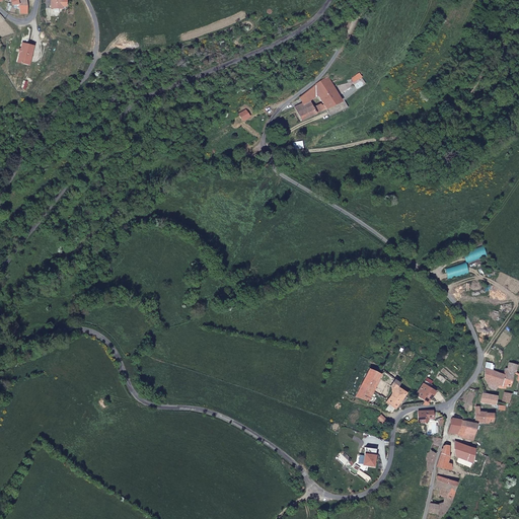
[(21,9),(28,9),(26,0),(11,0),(13,5),(16,5),(16,9),(21,9)]
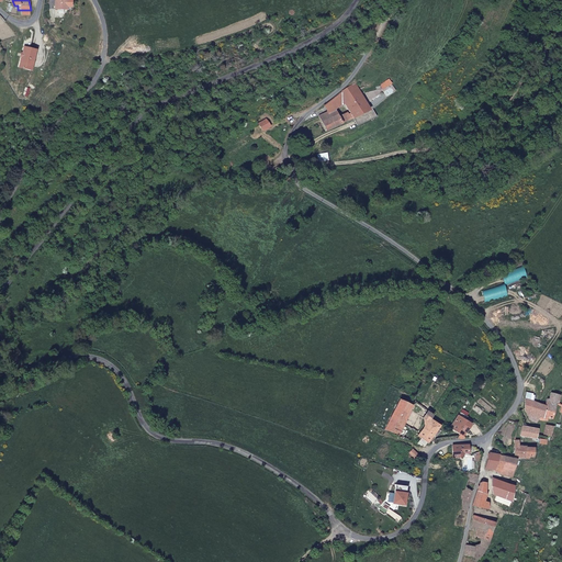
[(74,0),(58,0),(59,2),(57,3),(57,10),(69,11),(74,11),(74,0)]
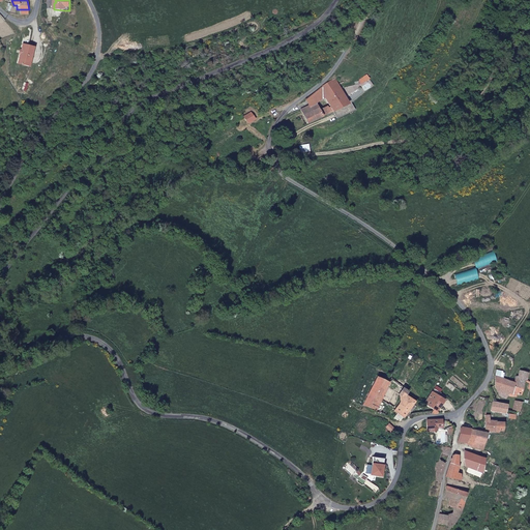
[(21,55),(19,65),(30,68),(35,49),(24,46),(22,52),(21,55)]
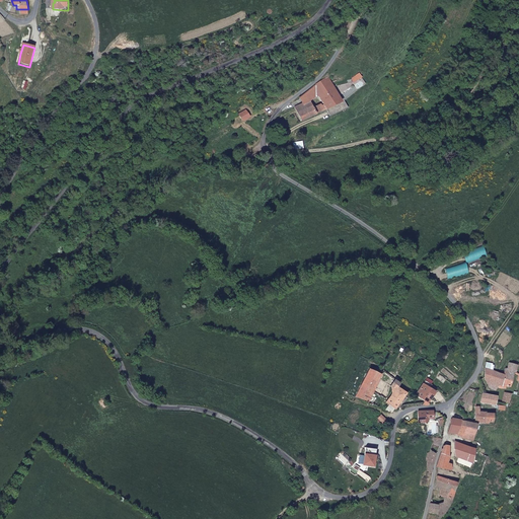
[(326,75),(315,84),(320,95),(323,102),(327,109),(342,102),(326,75)]
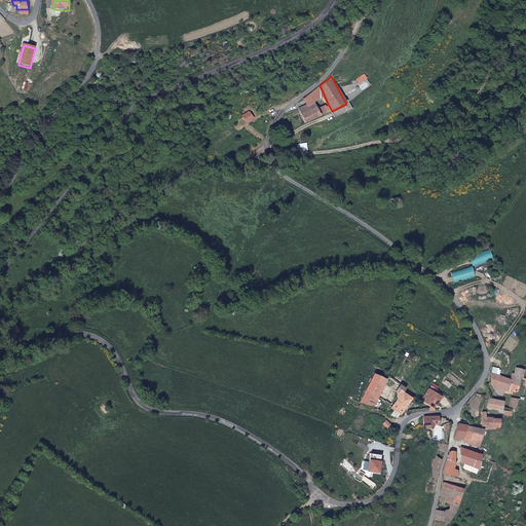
[(320,85),(304,99),(306,105),(299,109),(301,114),(315,107),(314,103),(325,97),(320,85)]
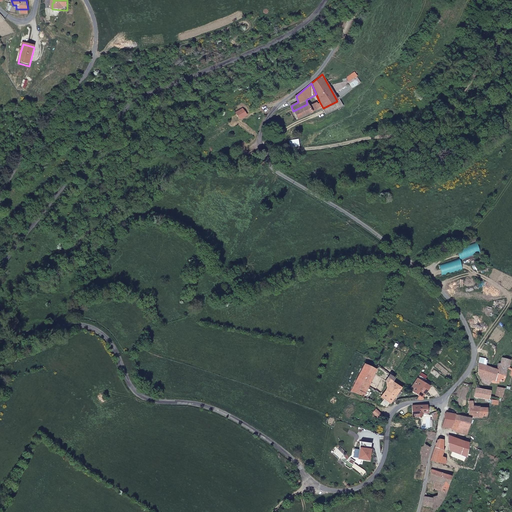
[(337,101),(323,108),(326,115),(343,106),(339,100),(337,101)]
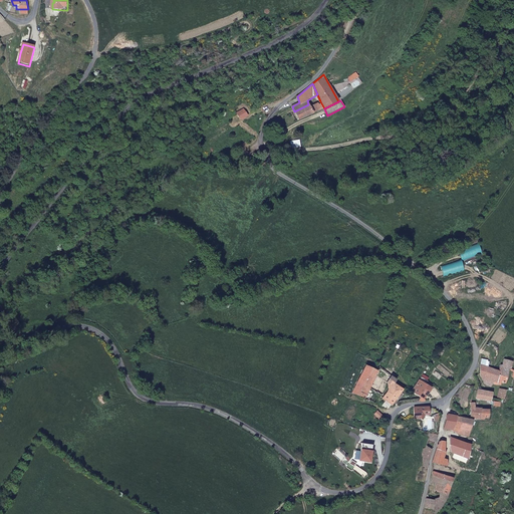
[(309,106),(313,112),(324,108),(320,101),(309,106)]
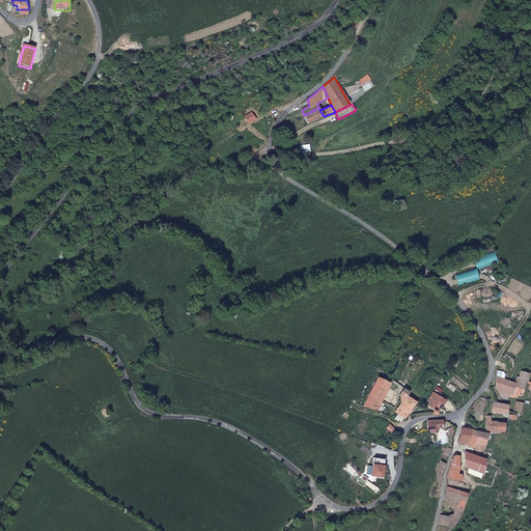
[(304,115),(308,124),(324,116),(319,110),(318,108),(304,115)]
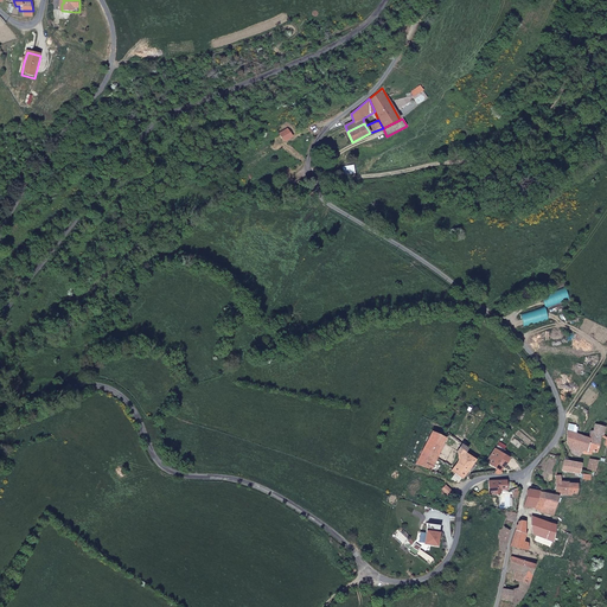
[(598,454),(604,428),(595,425),(594,433),(592,433),(589,439),(567,432),(567,441),(567,446),(569,446),(583,451),(598,454)]
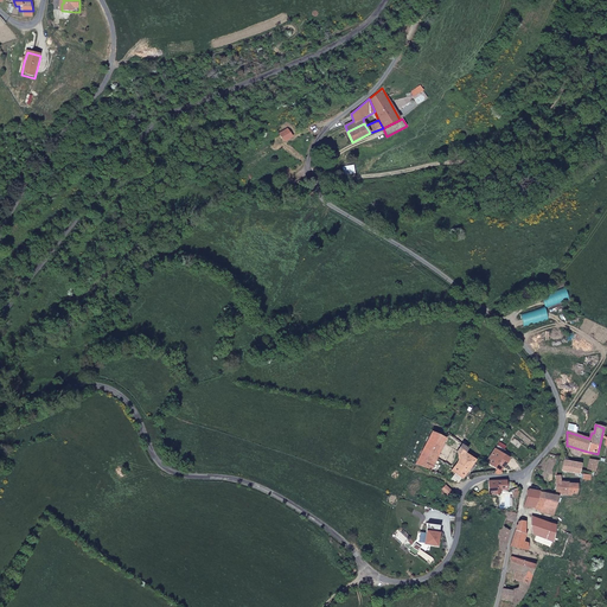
[(439,457),(447,439),(432,433),(416,465),(432,472),(439,457)]
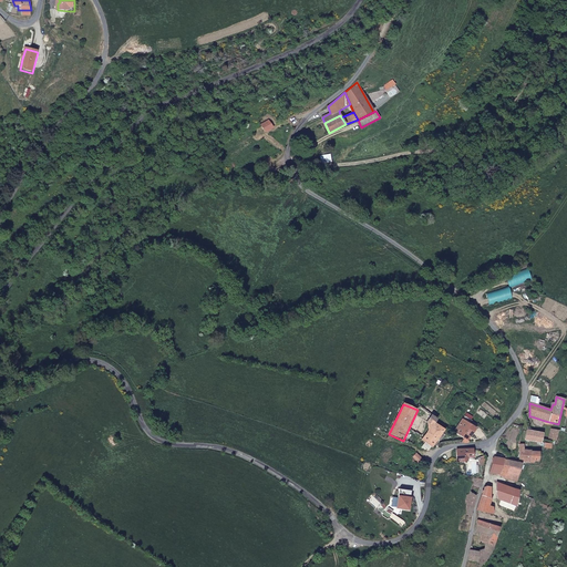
[(435,443),(445,431),(435,424),(439,421),(432,415),(428,423),(431,426),(422,441),(423,442),(426,444),(432,449),(435,443)]
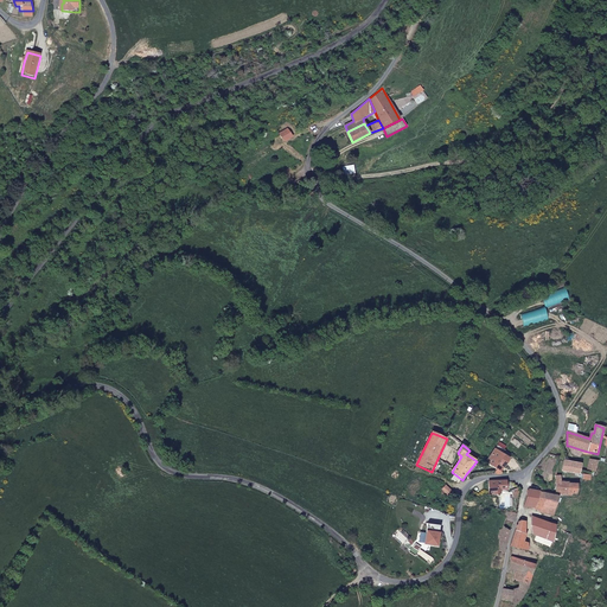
[(583,451),(569,446),(574,455),(581,458),(583,451)]
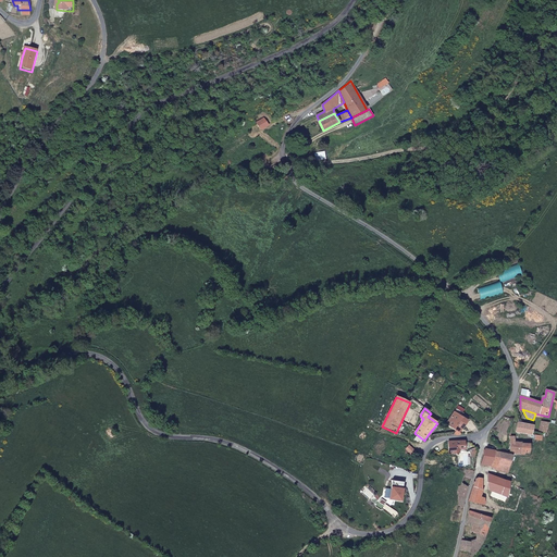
[(469,421),(455,412),(447,424),(456,432),(454,436),(460,437),(461,435),(458,431),(456,429),(457,426),(460,428),(462,430),(469,421)]
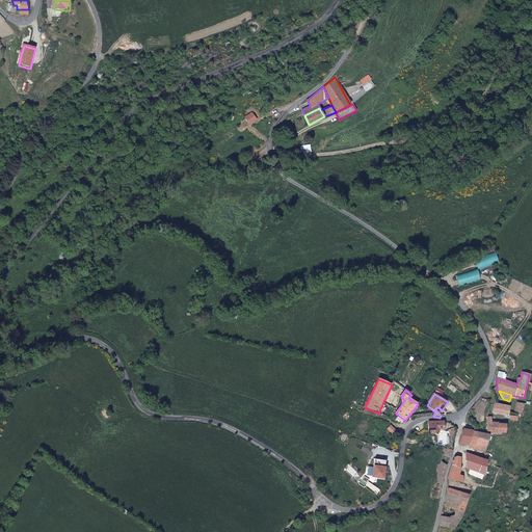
[(391,405),(384,400),(378,414),(387,418),(391,405)]
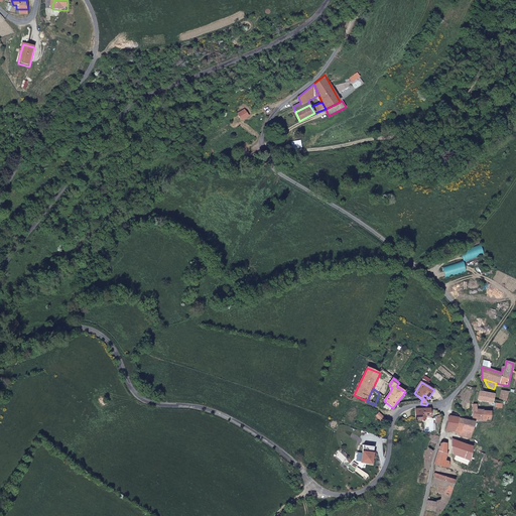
[(509,393),(503,390),(500,400),(506,402),(509,393)]
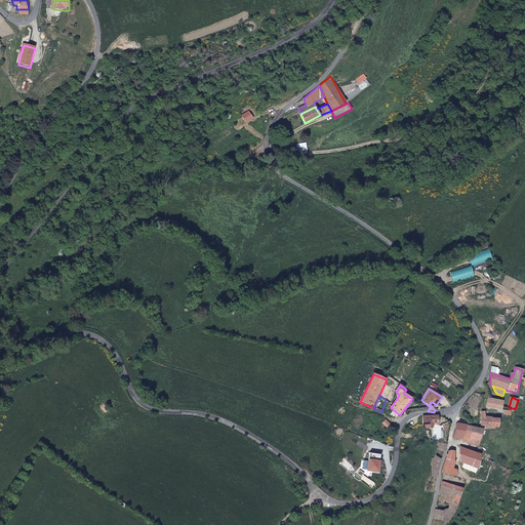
[(505,403),(491,400),(489,400),(487,408),(502,411),(505,403)]
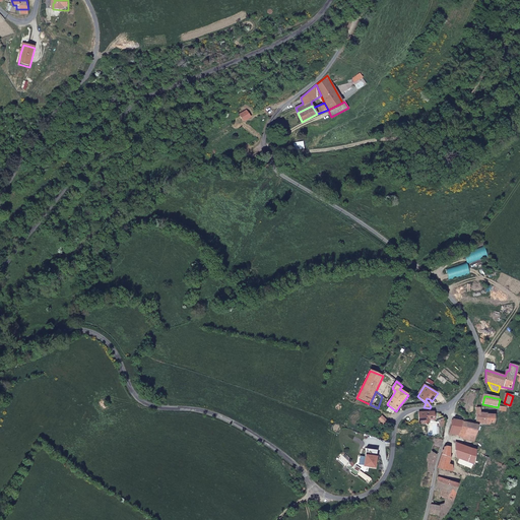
[(481,408),(479,408),(477,408),(476,421),(481,423),(495,425),(495,414),(480,413),(481,408)]
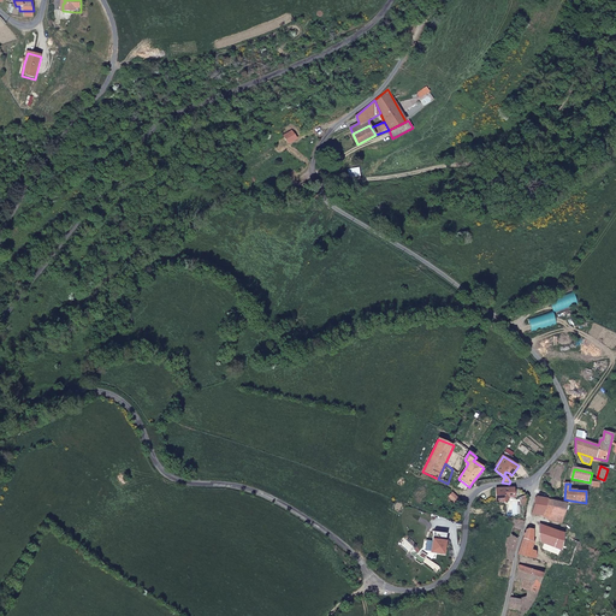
[(515,498),(514,489),(495,490),(497,503),(508,503),(508,499),(515,498)]
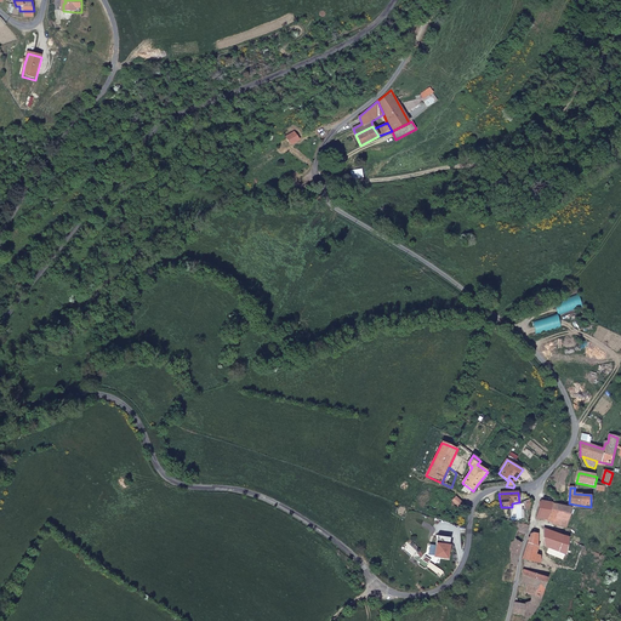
[(453,502),(460,508),(463,503),(457,497),(453,502)]
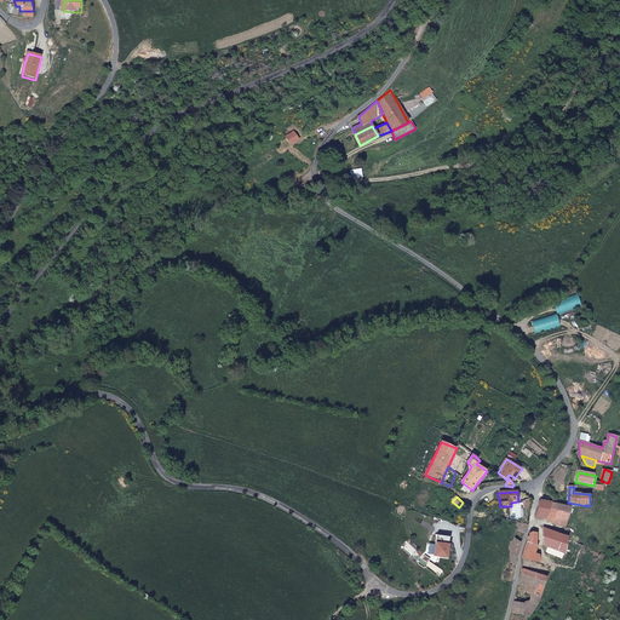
[(555,526),(566,528),(570,509),(568,507),(541,501),(537,517),(545,521),(546,517),(557,518),(555,526)]
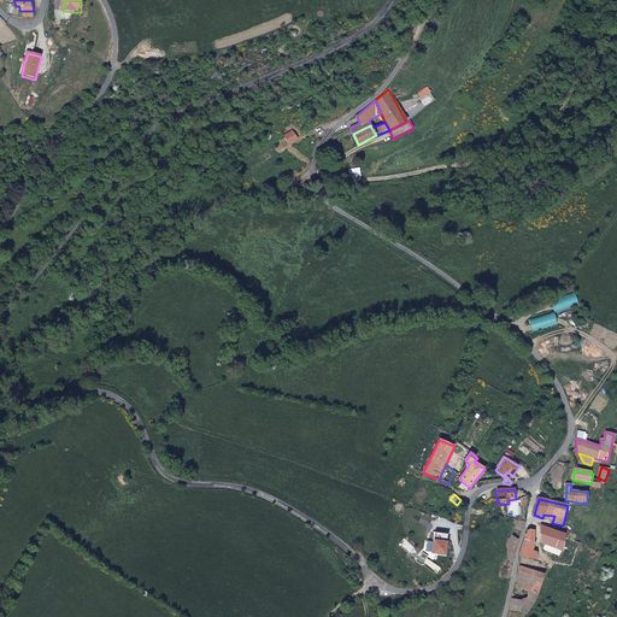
[(521,541),(527,523),(513,521),(512,527),(513,527),(512,535),(521,541)]
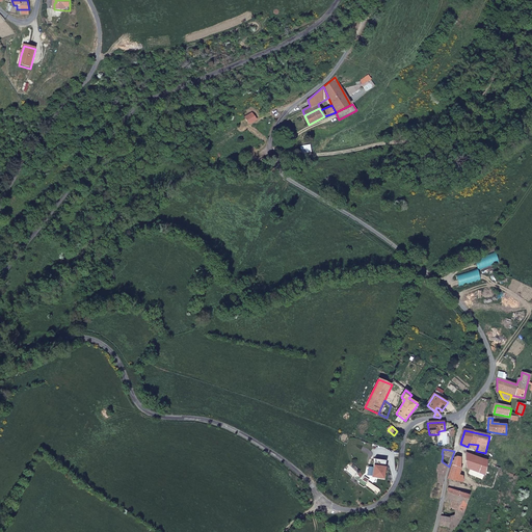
[(485,476),(485,460),(467,454),(464,464),(464,468),(485,476)]
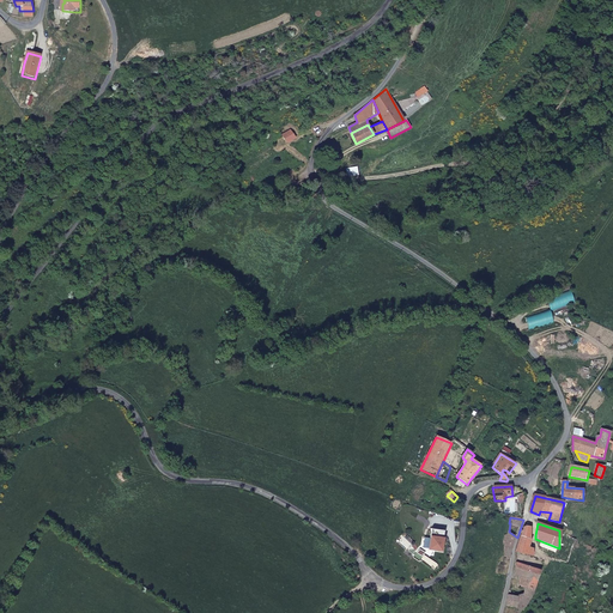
[(517,553),(534,557),(533,550),(529,548),(533,540),(530,540),(532,528),(527,527),(525,527),(517,553)]
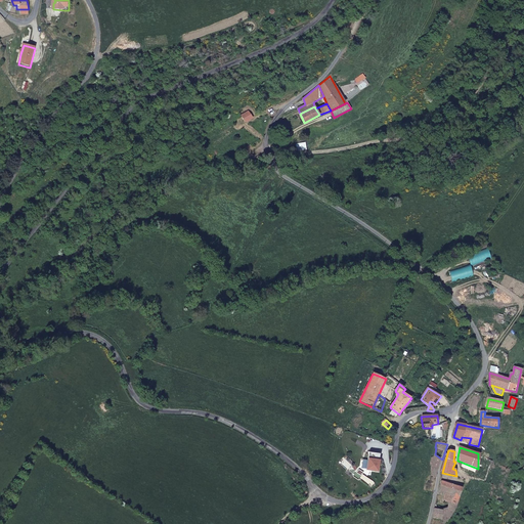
[(381,454),(369,452),(367,471),(378,472),(379,466),(377,466),(378,463),(379,463),(381,454)]
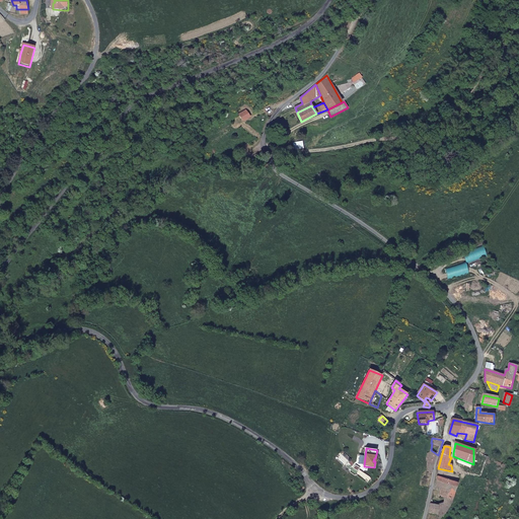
[(435,466),(438,455),(431,450),(430,454),(428,454),(427,466),(435,466)]
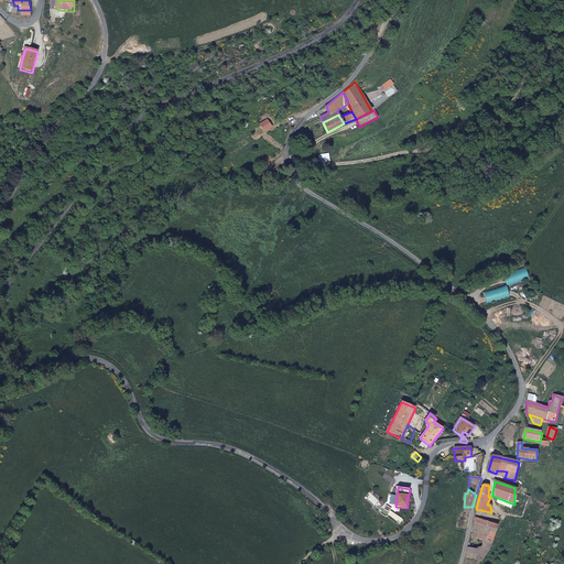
[(492,545),(498,525),(476,518),(474,528),(479,530),(477,539),(485,541),(481,548),(488,551),(492,545)]
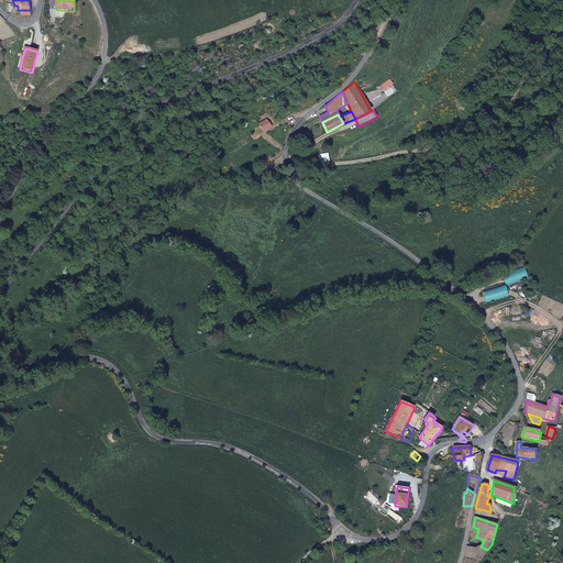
[(475,555),(484,558),(487,550),(481,547),(476,549),(475,555)]
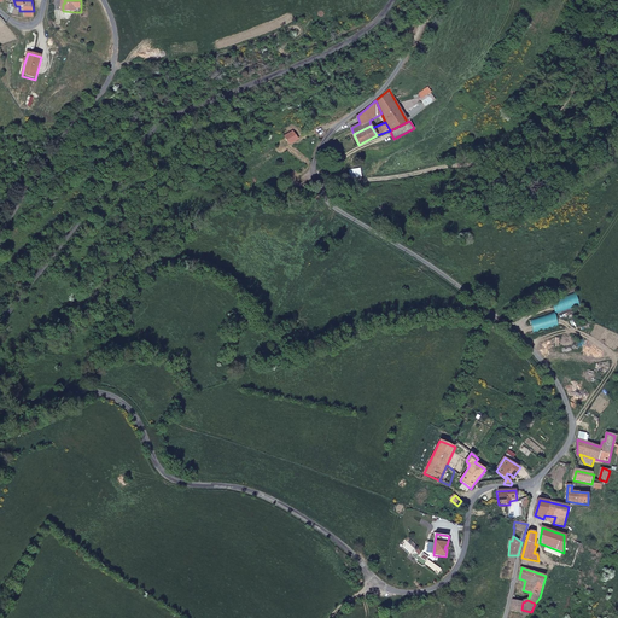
[(513,601),(512,613),(522,614),(522,610),(523,602),(513,601)]
